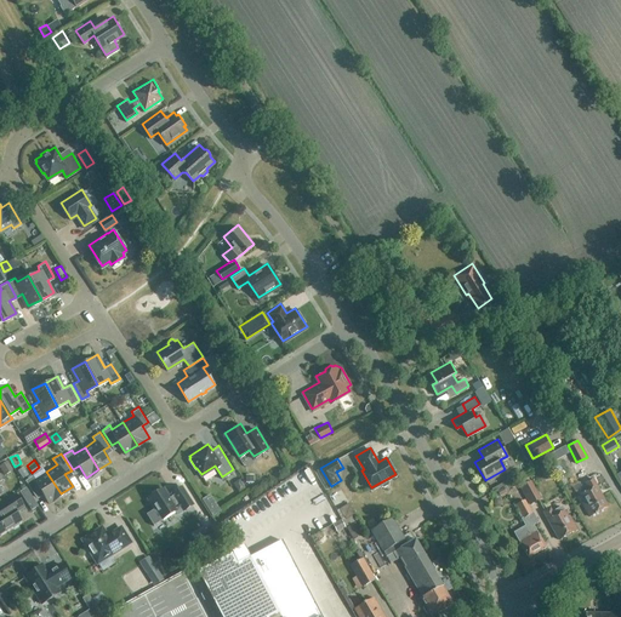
[(559,473),(563,463),(556,461),(552,470),(559,473)]
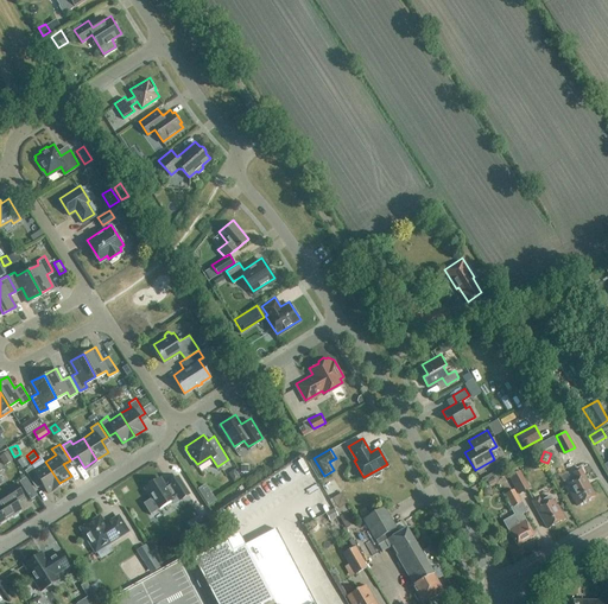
[(48,491),(59,483),(45,462),(35,468),(32,464),(25,469),(35,483),(40,479),(48,491)]
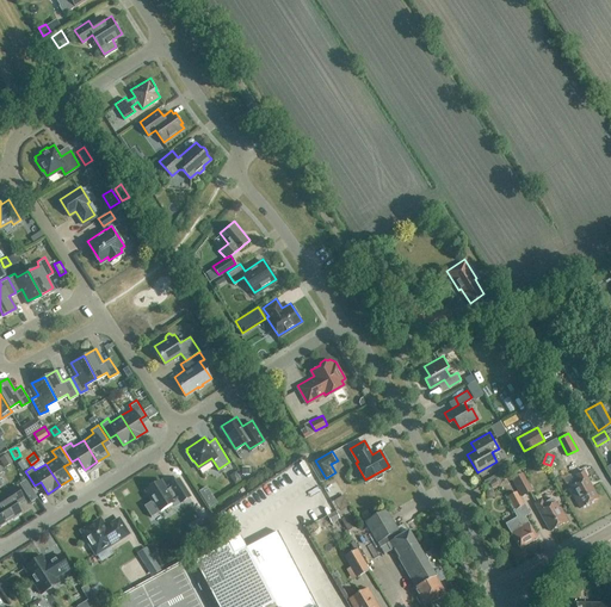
[(232,471),(230,476),(235,482),(241,478),(235,469),(232,471)]
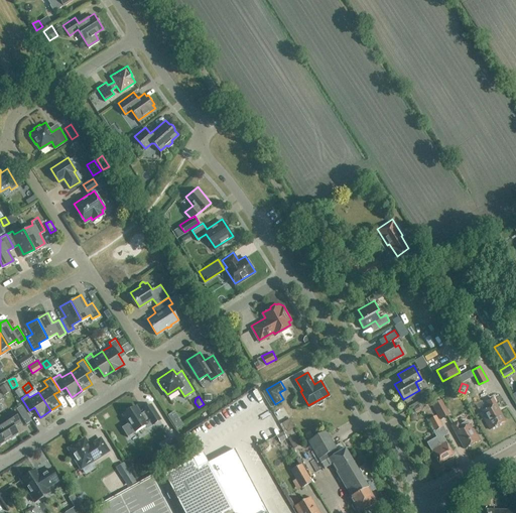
[(489,427),(504,419),(492,396),(486,399),(490,406),(482,410),(485,415),(483,416),(489,427)]
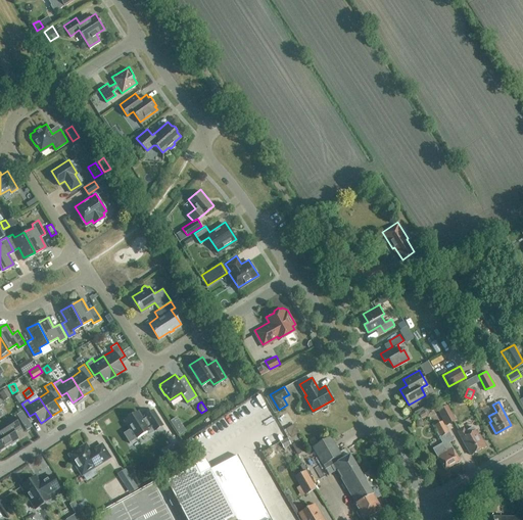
[(445,423),(454,419),(446,405),(438,409),(445,423)]
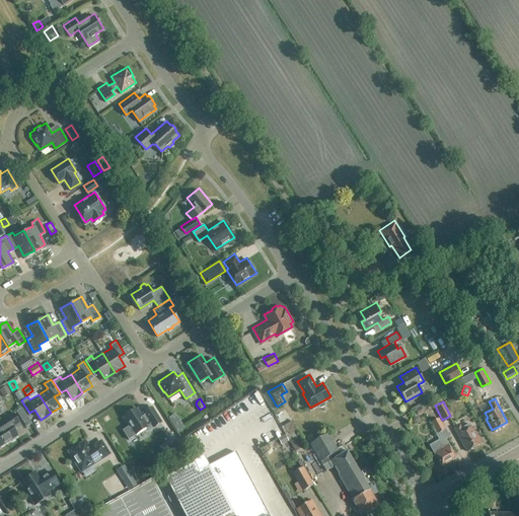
[(129,424),(122,428),(128,437),(146,425),(148,428),(161,420),(151,406),(140,413),(137,407),(124,415),(129,424)]
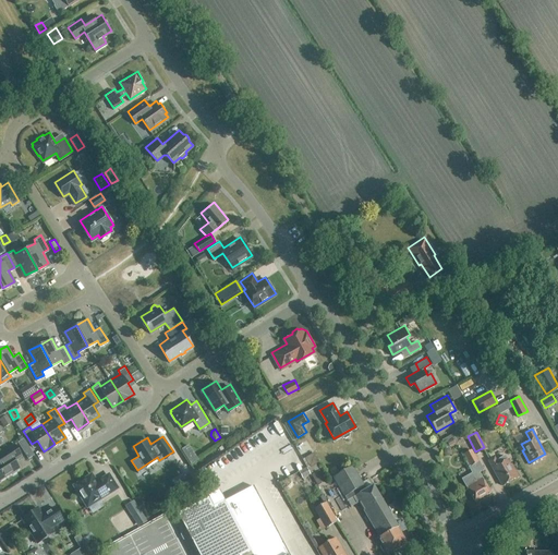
[(0,478),(11,472),(13,472),(16,470),(16,468),(19,467),(14,459),(22,455),(14,443),(0,450),(0,478)]
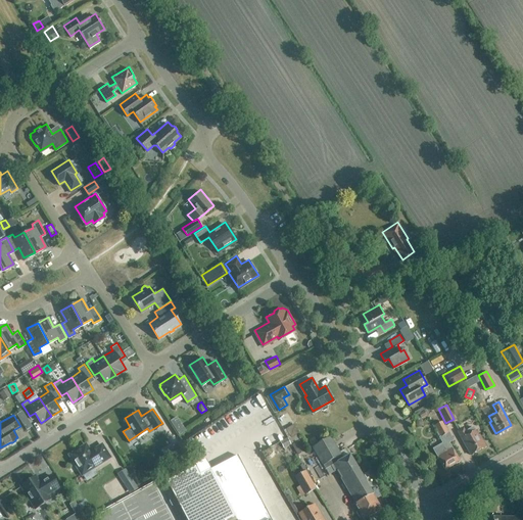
[(437,422),(433,424),(438,435),(447,430),(441,420),(437,422)]
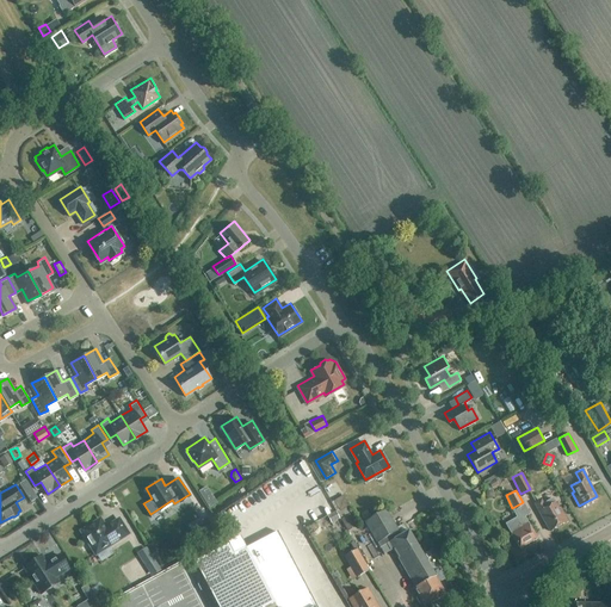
[(209,507),(217,502),(211,493),(204,497),(209,507)]
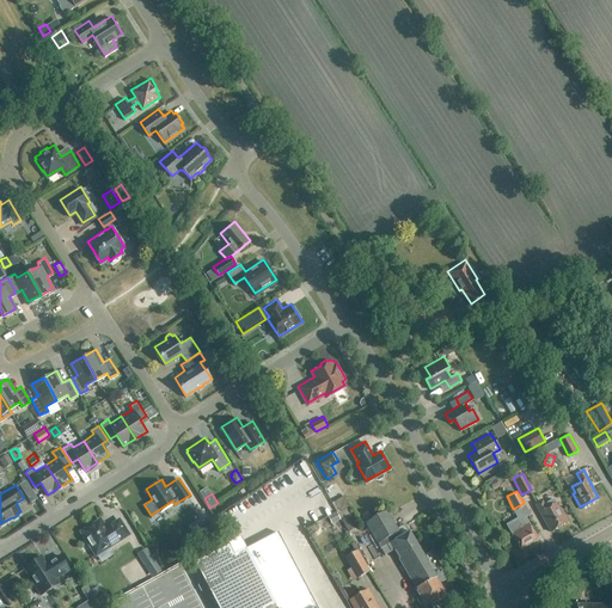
[(537,502),(534,503),(537,507),(538,509),(550,529),(568,520),(564,514),(560,507),(560,508),(558,508),(555,502),(552,497),(546,499),(543,502),(540,499),(539,501),(537,502)]
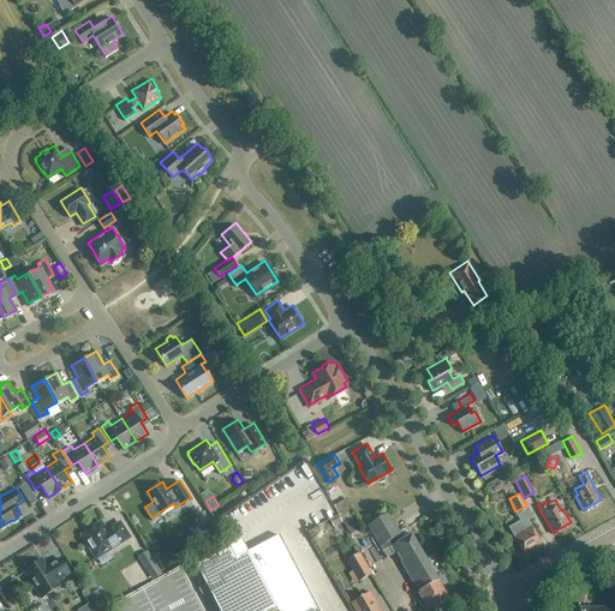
[(421,502),(411,503),(411,511),(421,511),(421,502)]
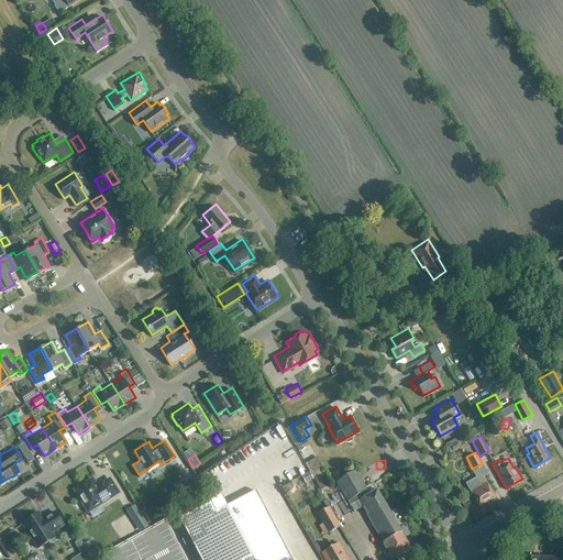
[(476,475),(464,482),(468,489),(472,494),(477,504),(493,494),(482,475),(484,474),(488,472),(485,465),(483,462),(482,463),(472,469),(474,471),(476,475)]
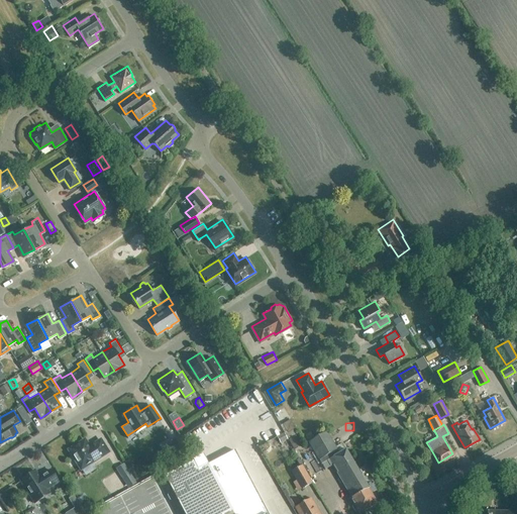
[(219,430),(224,438),(229,434),(224,427),(219,430)]
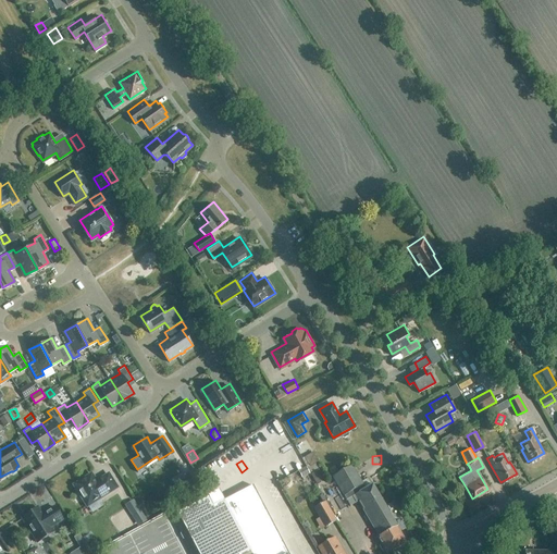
[(309,464),(307,466),(309,470),(318,465),(316,460),(309,464)]
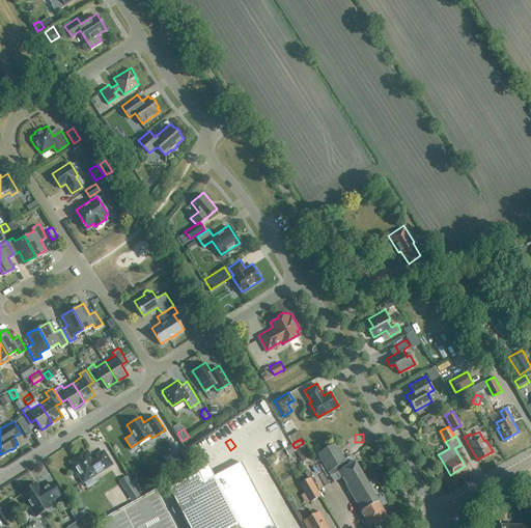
[(306,444),(312,454),(319,449),(313,440),(306,444)]
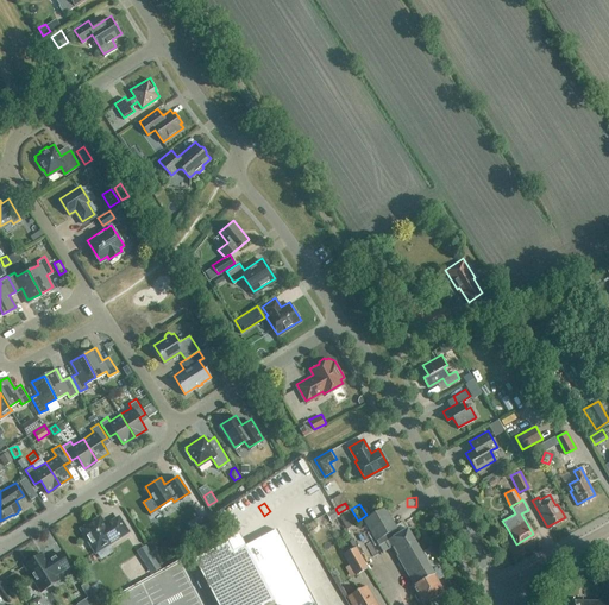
[(334,506),(326,511),(331,518),(339,514),(338,514),(336,509),(334,506)]
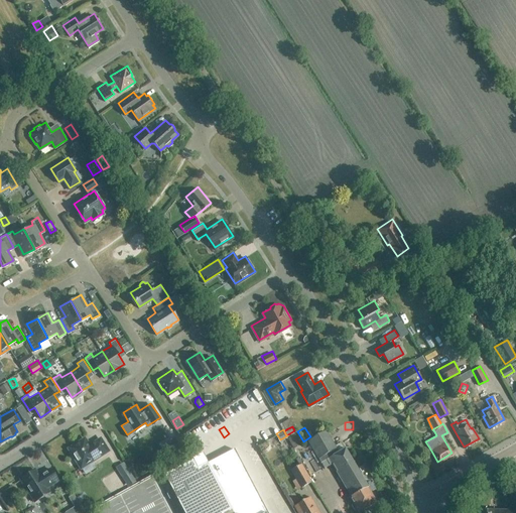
[(366,484),(345,447),(339,451),(326,429),(307,440),(320,462),(326,459),(330,464),(332,463),(351,495),(349,496),(359,512),(376,501),(370,491),(376,487),(372,481),(370,482),(369,480),(367,481),(368,483),(366,484)]
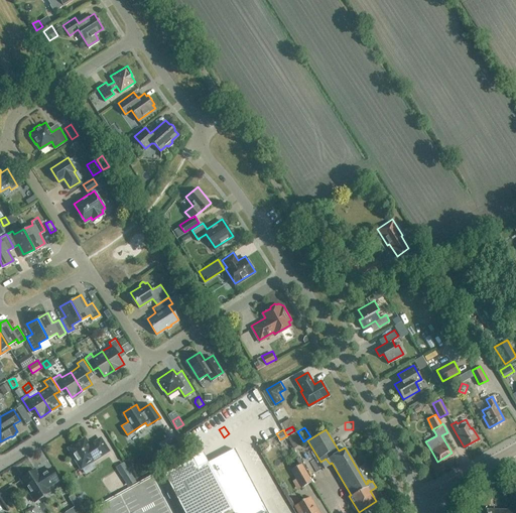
[(77,460),(81,467),(108,450),(100,437),(89,444),(85,437),(69,447),(73,454),(72,455),(76,461),(77,460)]
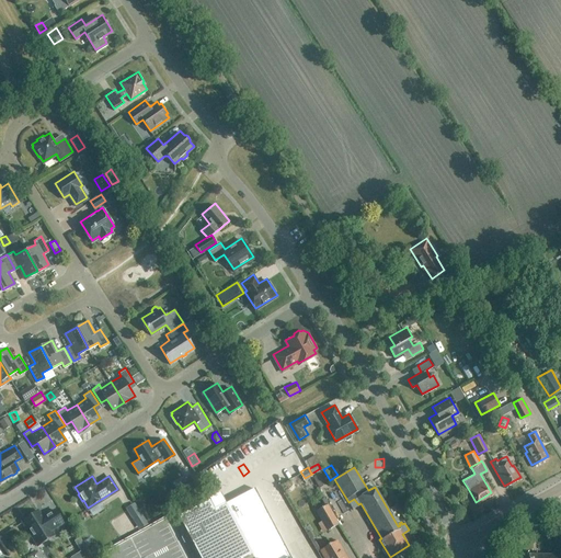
[(57,481),(43,487),(47,498),(60,492),(57,481)]
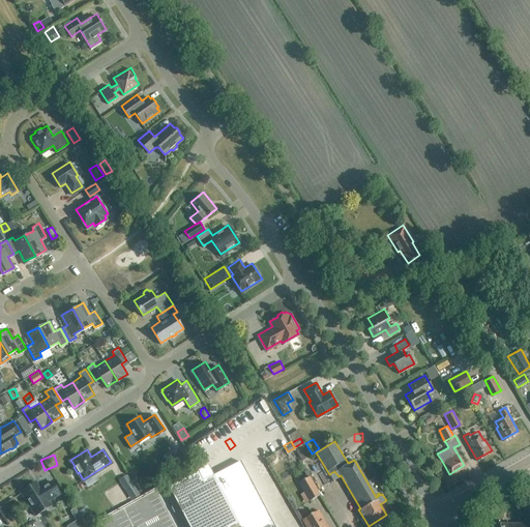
[(128,469),(135,464),(129,456),(122,461),(128,469)]
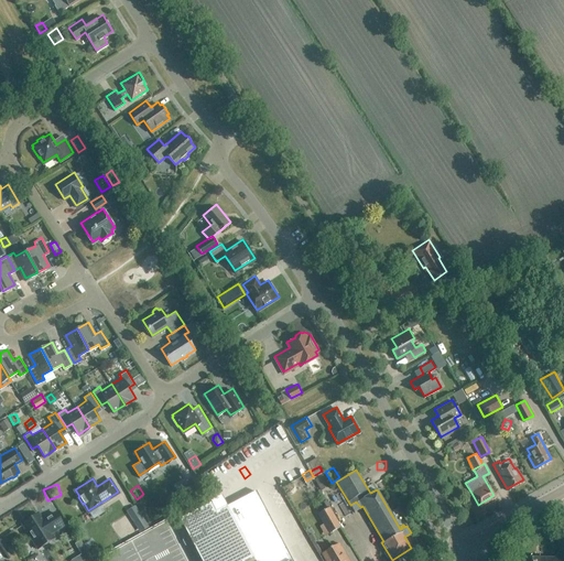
[(208,504),(173,522),(193,560),(293,560),(256,489),(226,505),(213,511),(208,504)]
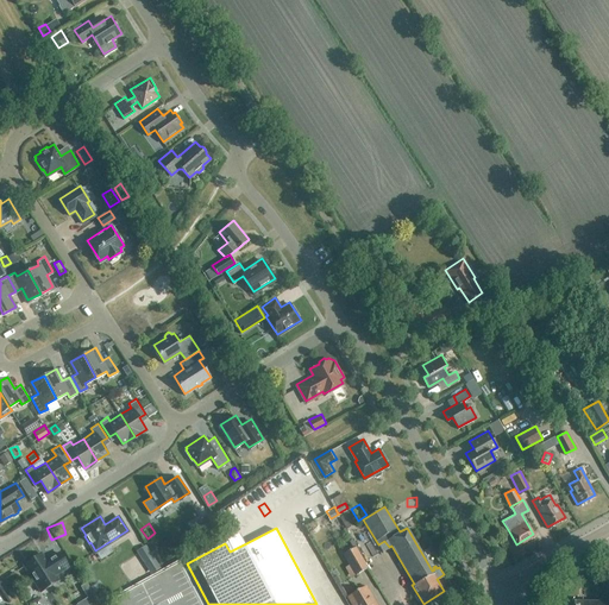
[(356,544),(343,553),(355,573),(368,566),(356,544)]
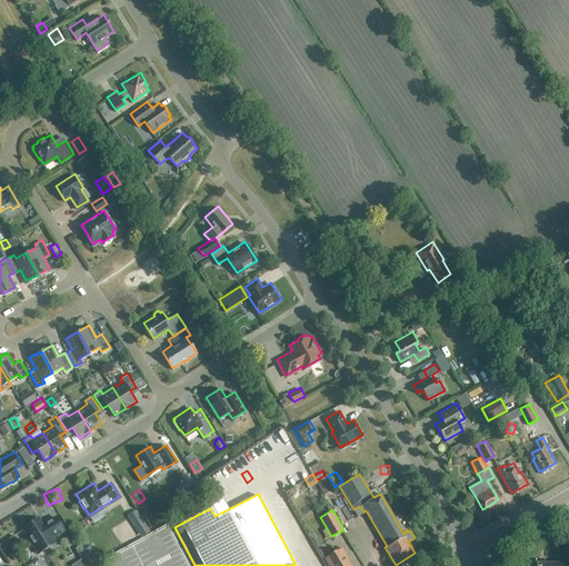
[(22,527),(38,552),(55,542),(51,536),(63,528),(56,515),(43,523),(39,516),(22,527)]
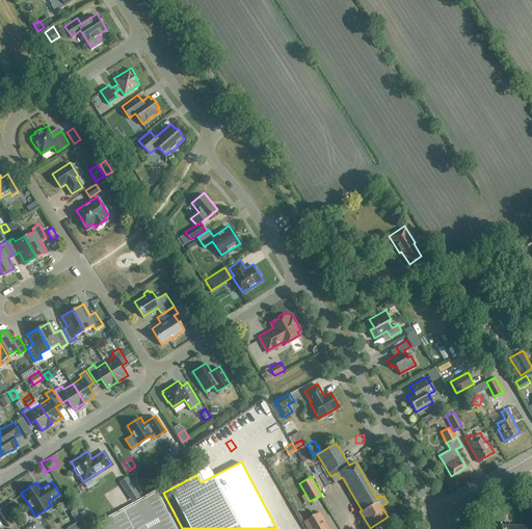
[(134,484),(126,491),(131,499),(132,500),(140,494),(139,494),(134,484)]
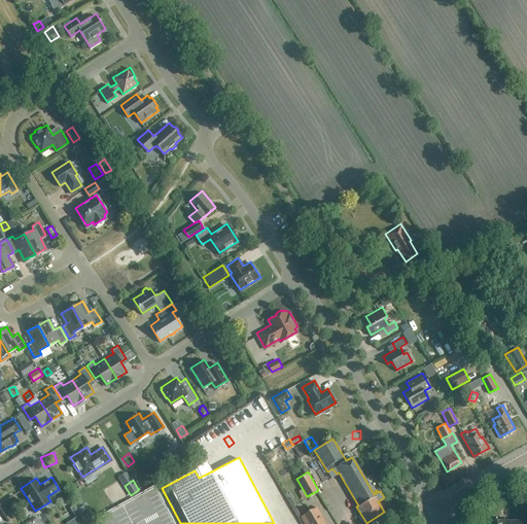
[(75,502),(70,505),(75,516),(66,521),(68,523),(78,523),(85,520),(75,502)]
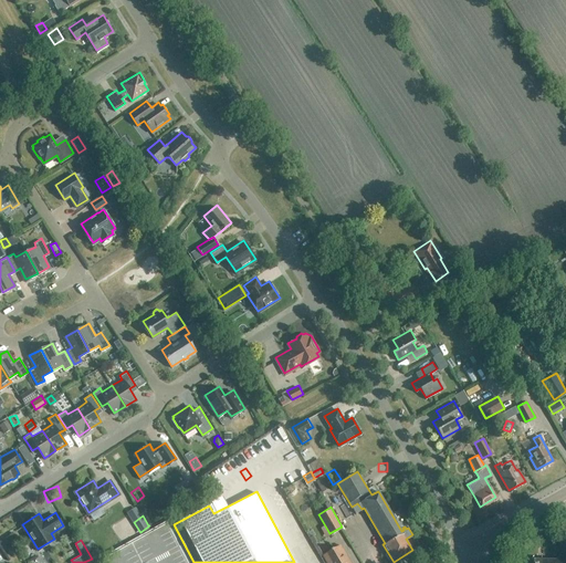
[(169,554),(170,548),(163,545),(161,553),(169,554)]
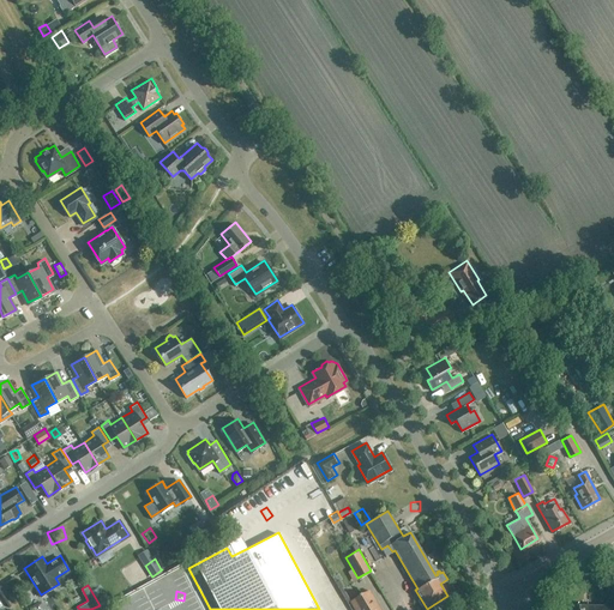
[(355,609),(357,609),(360,609),(381,609),(372,592),(363,597),(361,593),(350,601),(355,609)]
